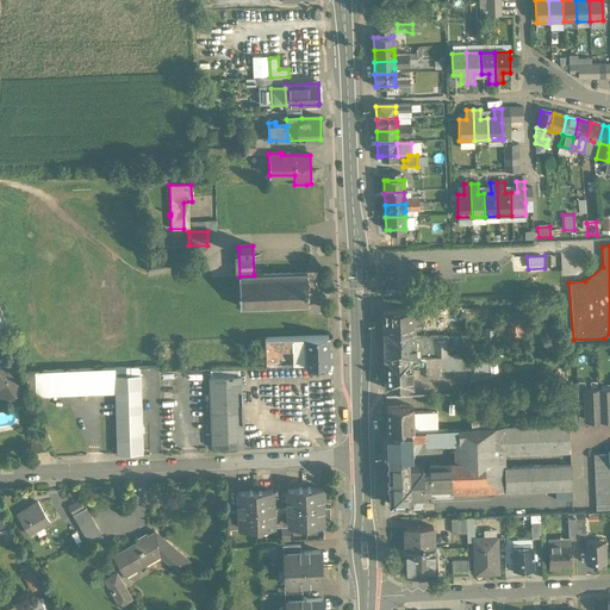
[(307,285),(306,274),(254,275),(240,277),(240,291),(238,291),(238,293),(240,293),(240,307),(307,305),(307,294),(309,294),(309,285),(307,285)]
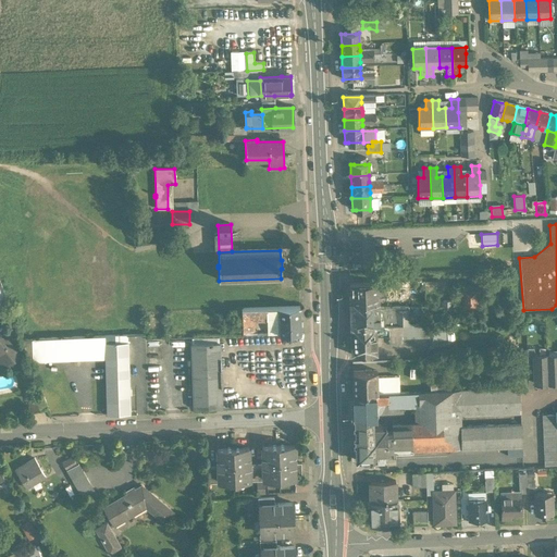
[(515,272),(503,273),(503,282),(515,281),(515,272)]
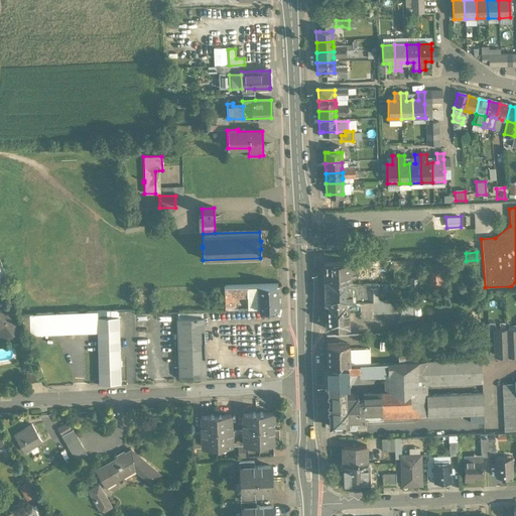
[(350,262),(324,263),(325,280),(351,280),(350,262)]
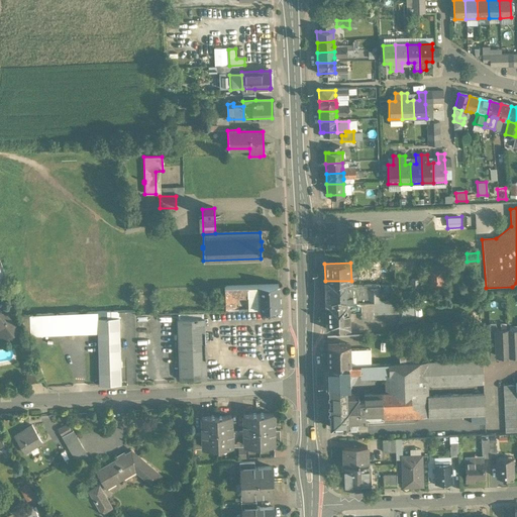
[(449,275),(449,267),(426,267),(426,269),(422,270),(422,276),(426,277),(426,281),(422,282),(423,288),(426,288),(430,288),(430,291),(438,291),(438,288),(444,288),(444,275),(449,275)]
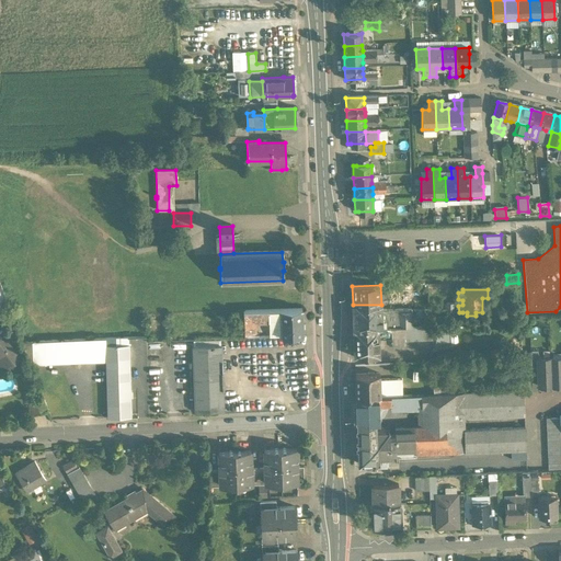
[(381,305),(353,305),(353,329),(378,328),(382,328),(381,310),(381,305)]
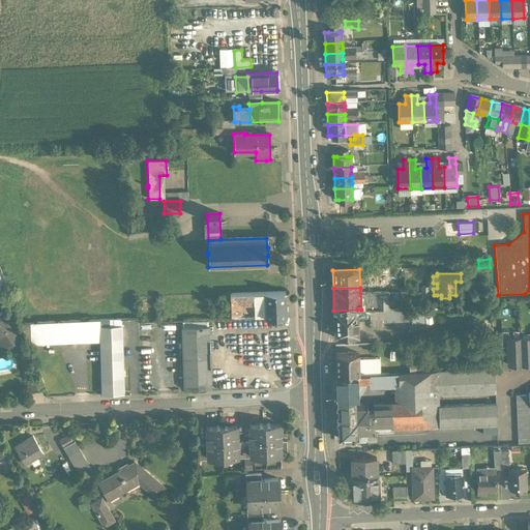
[(264,297),(264,293),(230,295),(231,316),(240,315),(240,305),(254,304),(254,298),(264,297)]
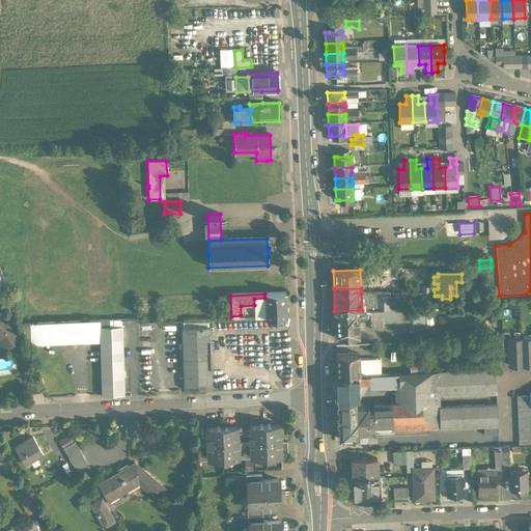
[(285,294),(264,294),(264,298),(266,311),(286,310),(285,294)]
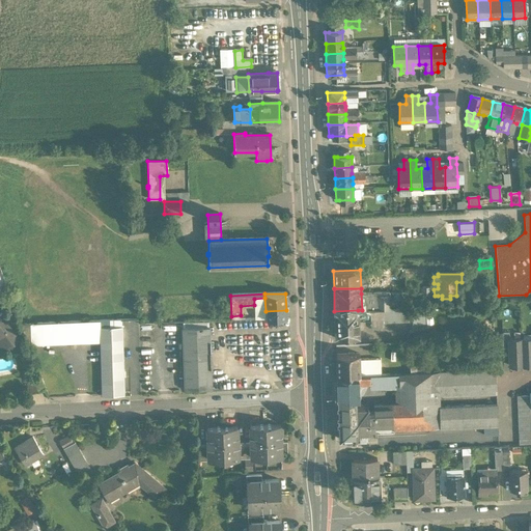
[(389,294),(361,294),(362,310),(383,310),(389,309),(389,294)]
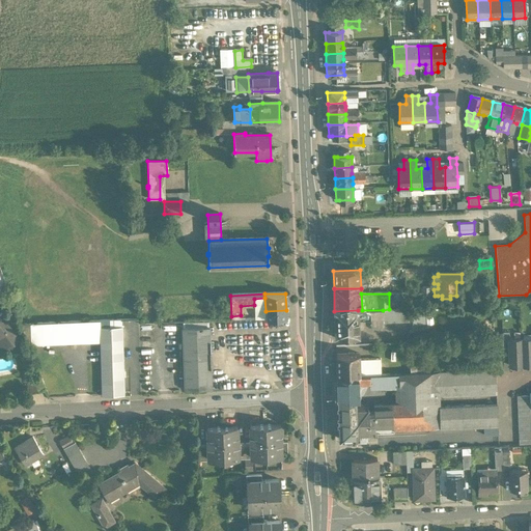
[(266,311),(264,298),(254,299),(254,305),(255,319),(266,318),(266,311)]
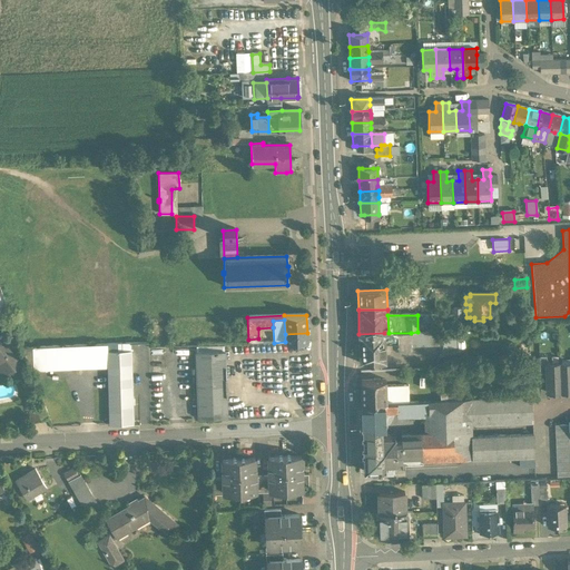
[(418,332),(411,333),(411,343),(411,346),(439,345),(438,332),(418,332)]
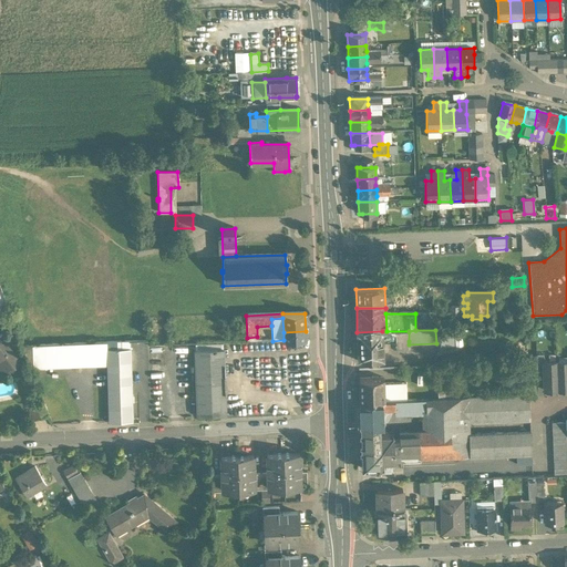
[(306,340),(306,331),(284,332),(284,340),(306,340)]
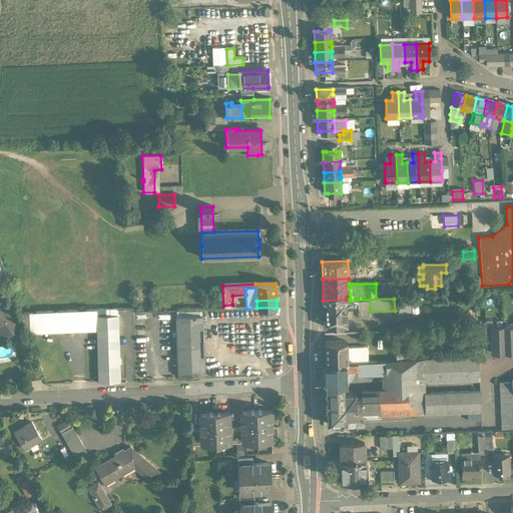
[(346,300),(323,301),(324,328),(346,327),(346,310),(346,300)]
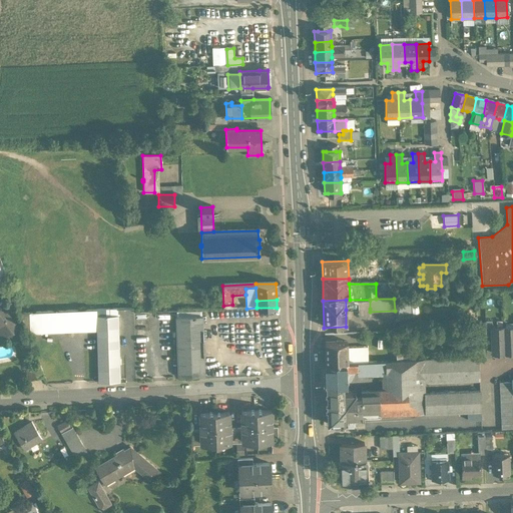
[(350,300),(346,300),(346,310),(370,309),(370,300),(350,300)]
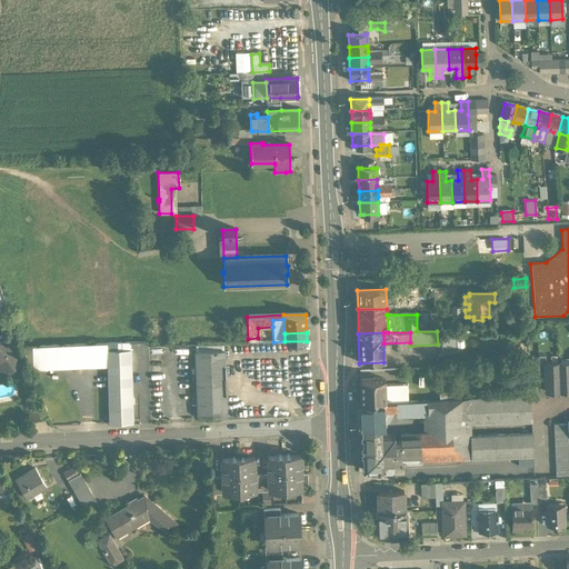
[(1,337),(0,337),(0,358),(9,369),(19,362),(1,337)]
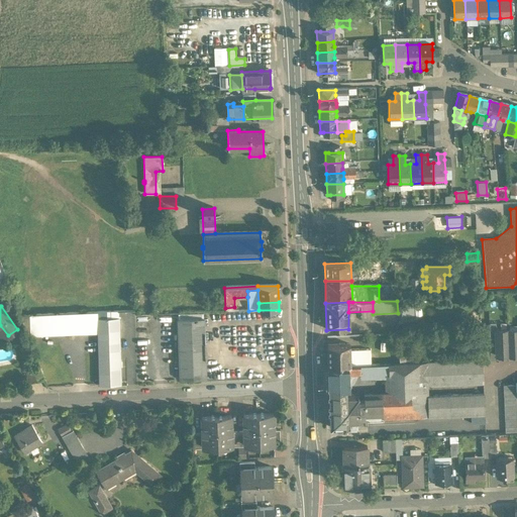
[(97,312),(19,315),(27,335),(97,332),(97,318),(97,312)]
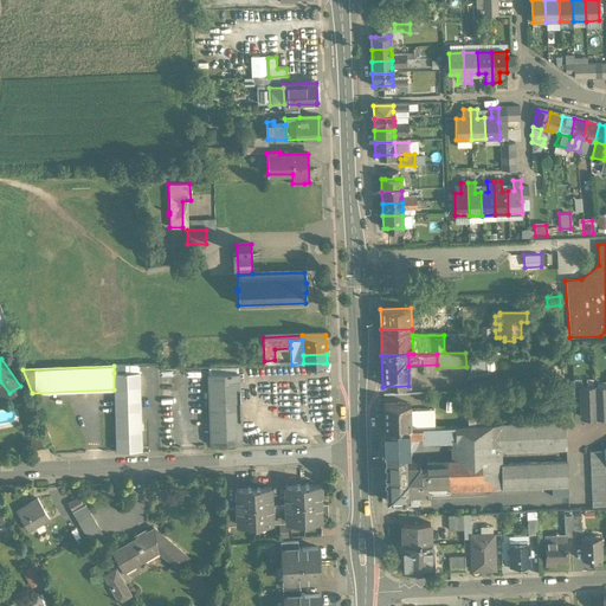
[(139,372),(114,373),(114,389),(116,451),(141,450),(139,372)]
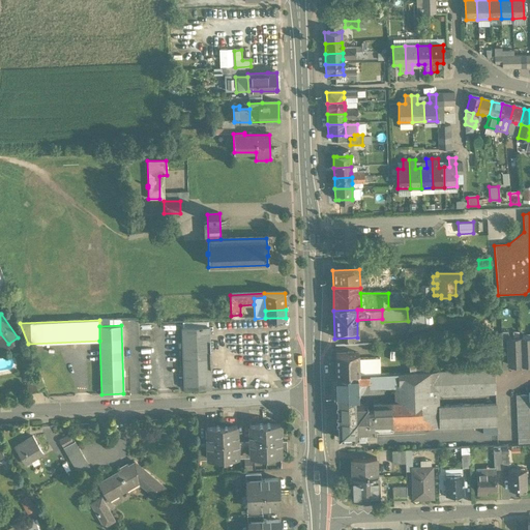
[(208,327),(182,327),(184,389),(211,389),(208,327)]
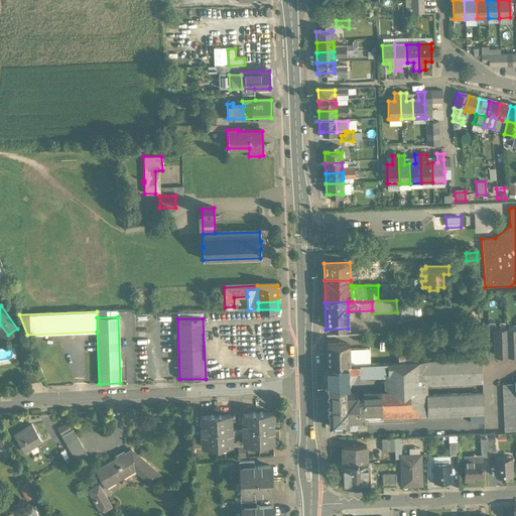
[(0,325),(0,335),(3,339),(8,335),(0,325)]
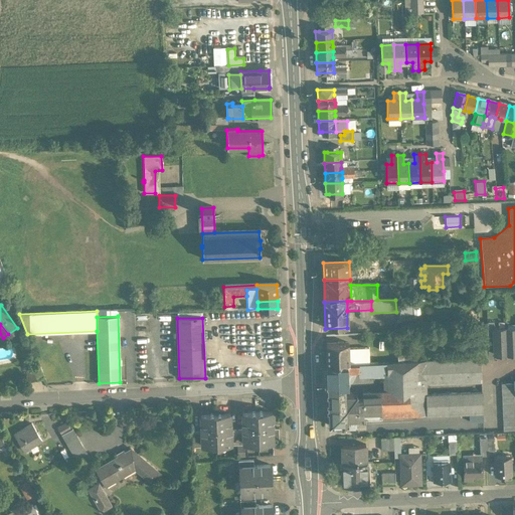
[(514,327),(505,328),(506,354),(514,353),(514,327)]
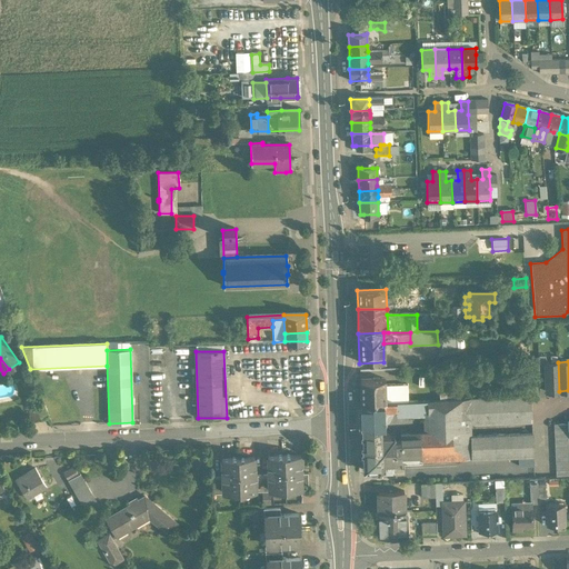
[(546,363),(545,363),(546,372),(546,392),(559,391),(558,362),(546,363)]
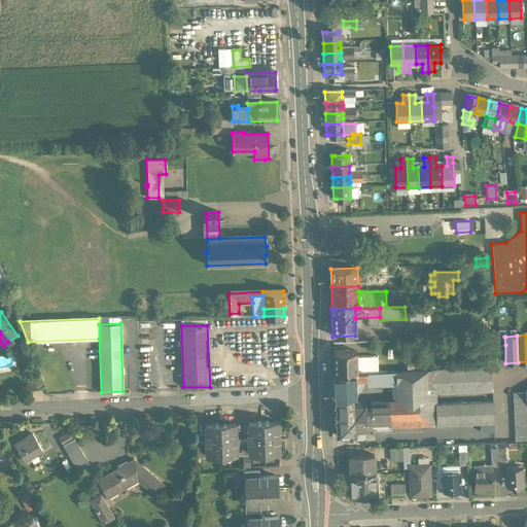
[(356,352),(334,352),(334,375),(357,374),(356,352)]
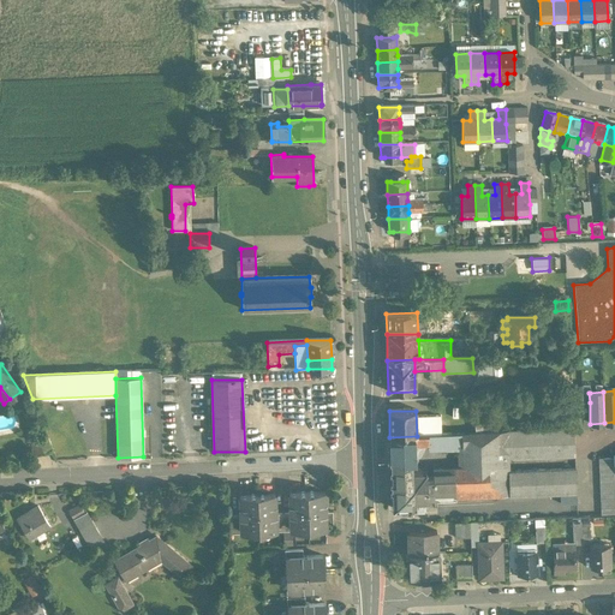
[(573,429),(506,433),(508,459),(513,460),(574,459),(573,429)]
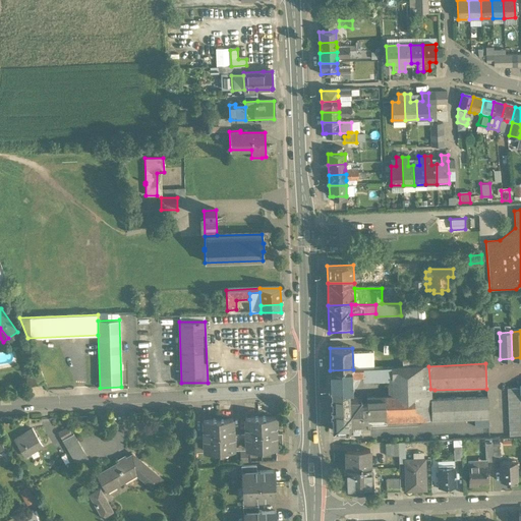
[(361,405),(362,425),(362,424),(370,423),(370,415),(414,413),(415,421),(431,420),(430,400),(430,389),(428,366),(391,367),(391,374),(391,378),(388,378),(390,397),(365,398),(366,405),(361,405)]
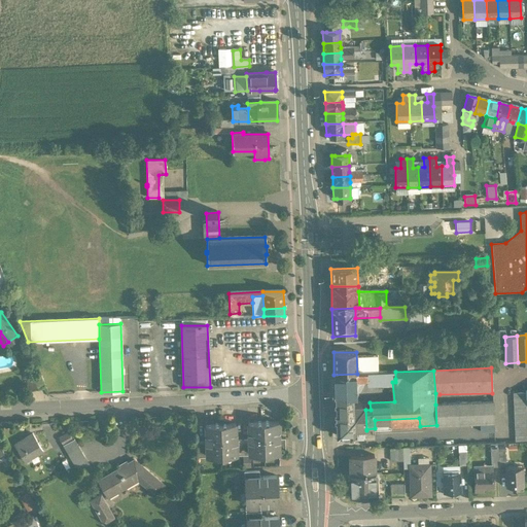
[(395,372),(366,373),(367,380),(395,379),(395,372)]
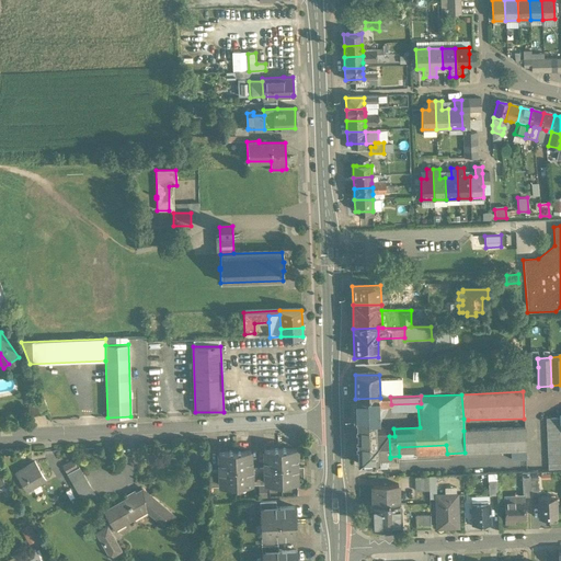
[(42,397),(29,401),(34,415),(46,410),(42,397)]
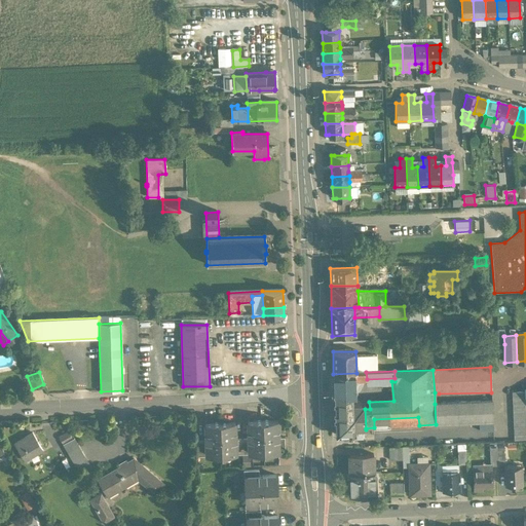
[(357,373),(333,374),(334,396),(351,395),(353,395),(353,381),(367,380),(367,379),(366,372),(357,373)]
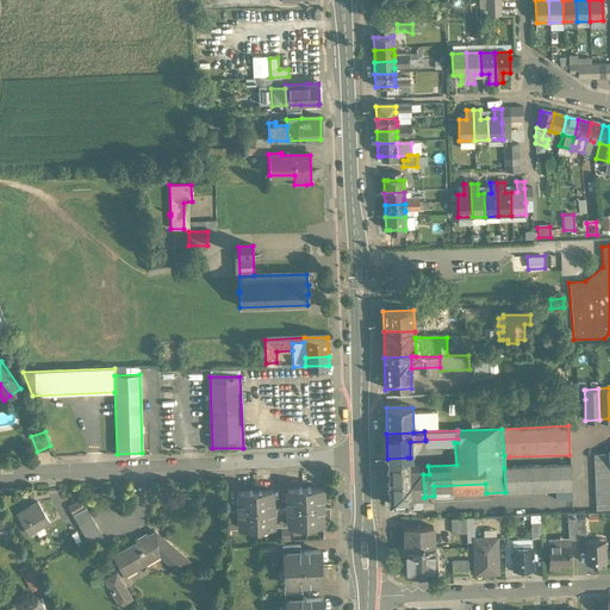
[(387,468),(408,468),(408,458),(387,459),(387,468)]
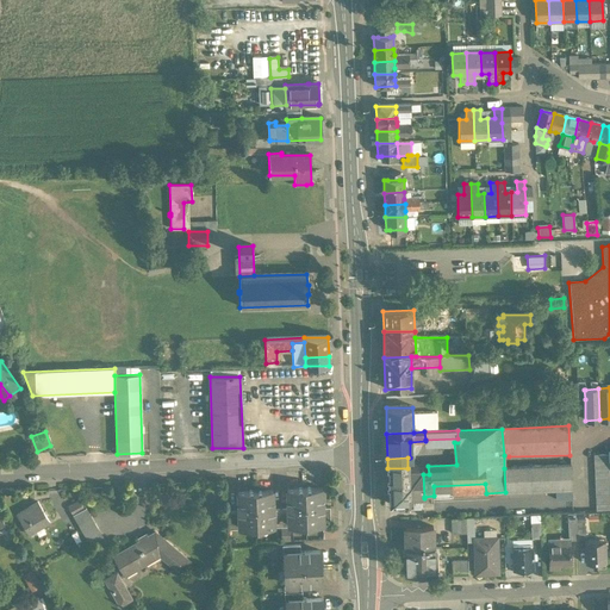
[(571,466),(504,468),(505,492),(572,490),(571,466)]
